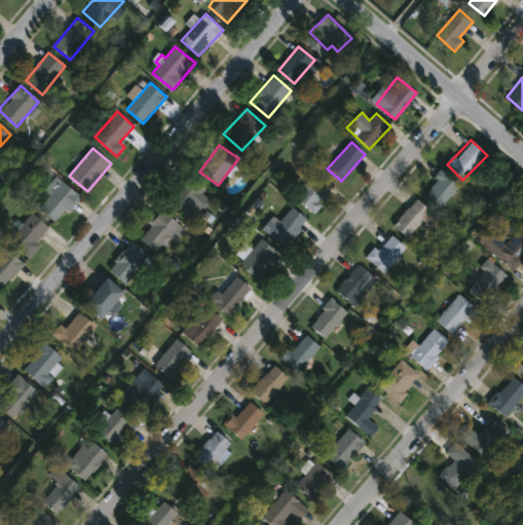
[(296,196),(321,172),(334,185),(319,200),(323,205),(313,214),(296,196)]
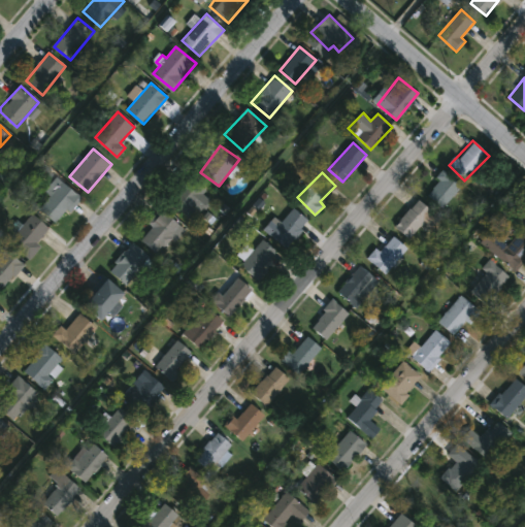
[(425,191),(446,172),(460,188),(440,207),(425,191)]
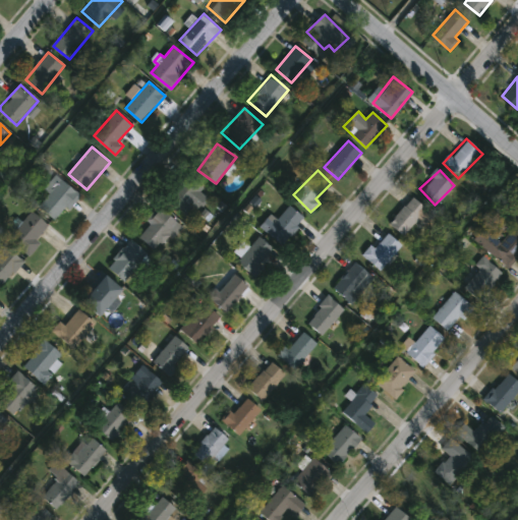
[(186,218),(166,197),(189,174),(209,194),(186,218)]
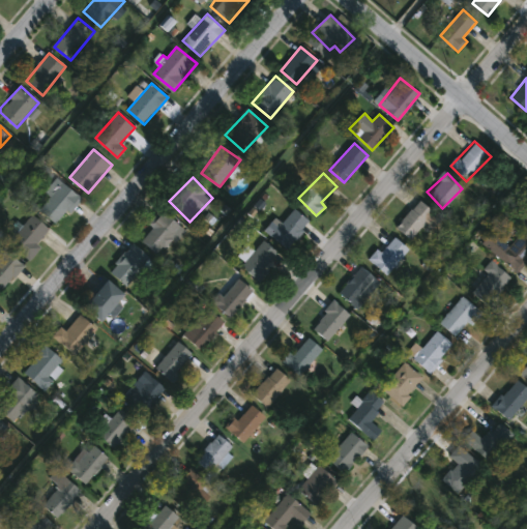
[(82,199),(56,224),(39,207),(65,181),(82,199)]
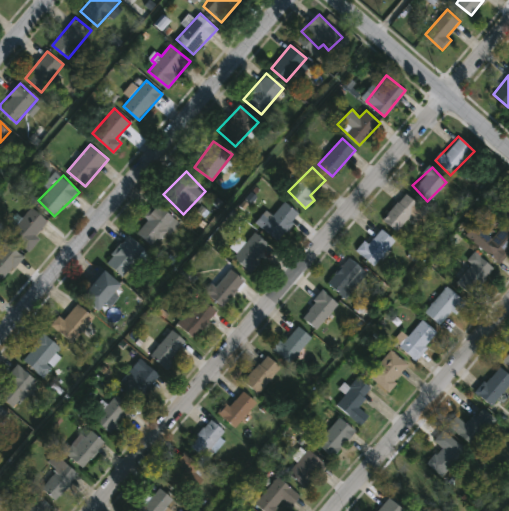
[(381,218),(405,193),(419,206),(395,231),(381,218)]
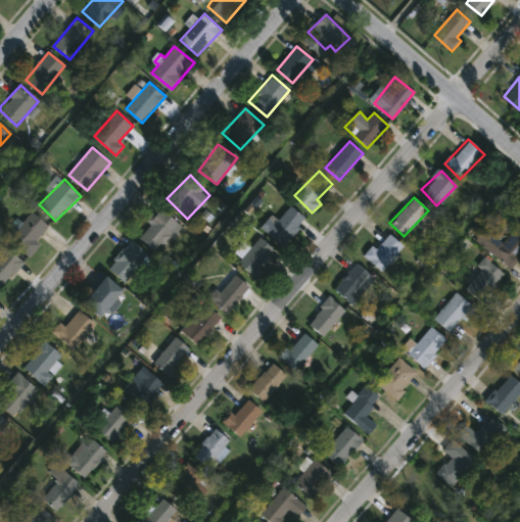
[(283,245),(268,233),(291,205),(305,218),(283,245)]
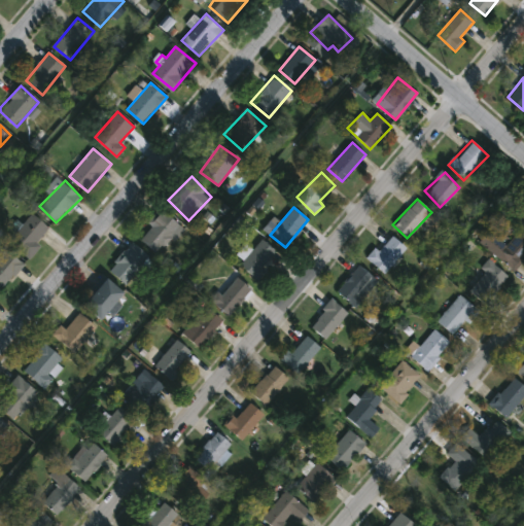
[(138,236),(164,211),(180,226),(154,252),(138,236)]
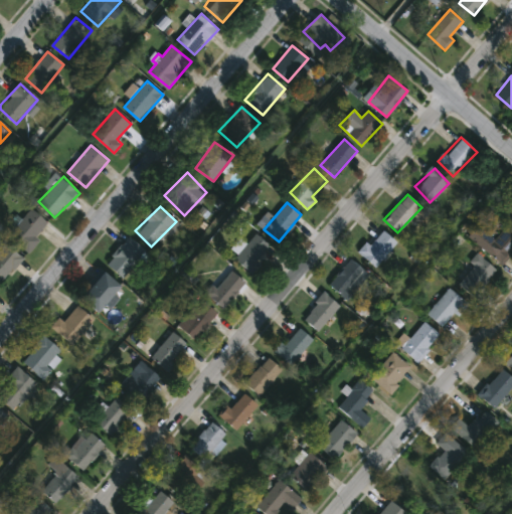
[(37,235),(41,238),(30,251),(10,234),(32,208),(48,221),(37,235)]
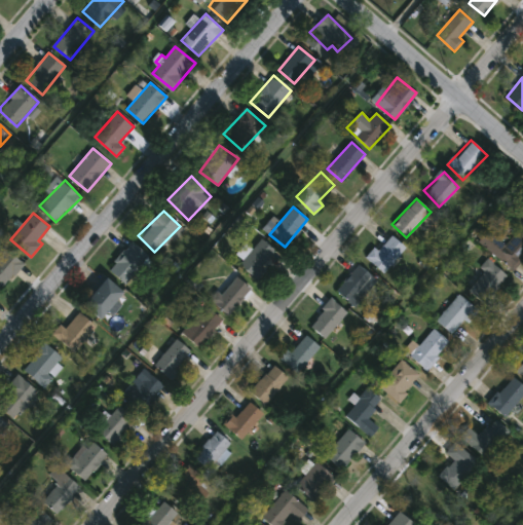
[(366,258),(389,232),(406,248),(383,272),(366,258)]
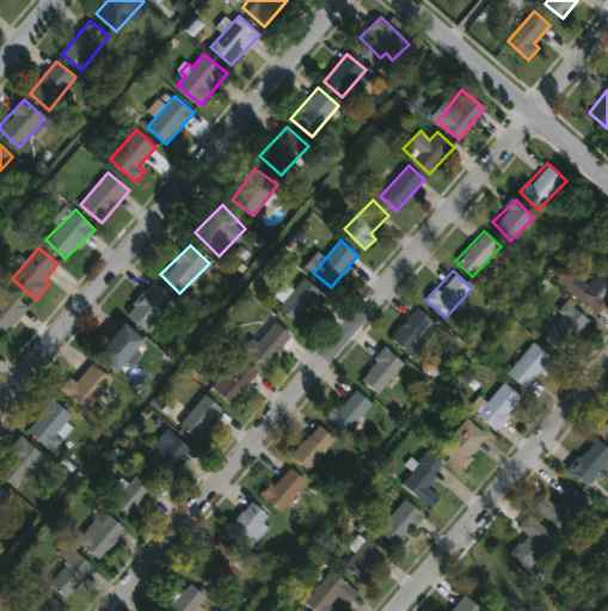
[(558,280),(566,270),(585,287),(600,272),(607,277),(607,300),(596,313),(558,280)]
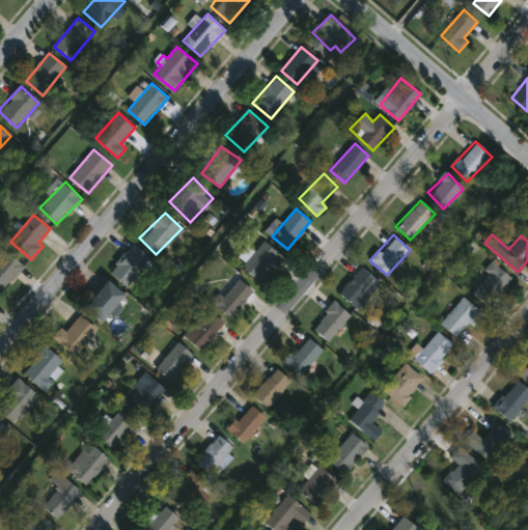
[(282,256),(258,281),(242,266),(266,241),(282,256)]
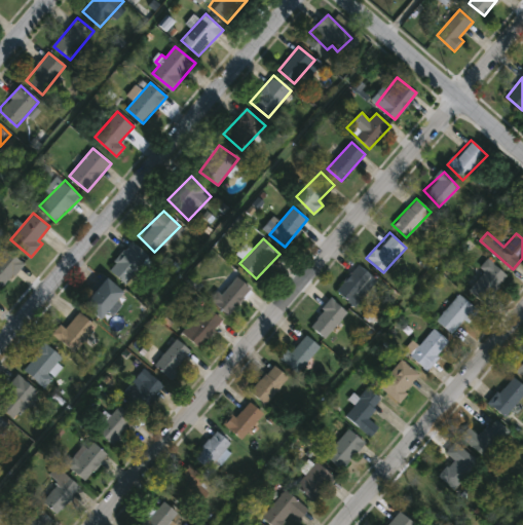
[(152,261),(126,287),(107,267),(133,241),(152,261)]
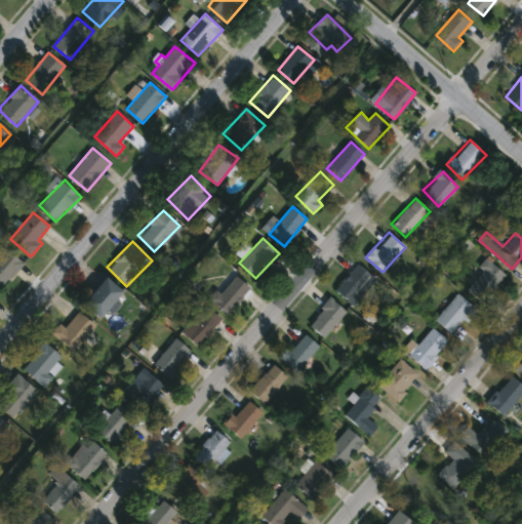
[(25,264),(0,288),(0,257),(9,248),(25,264)]
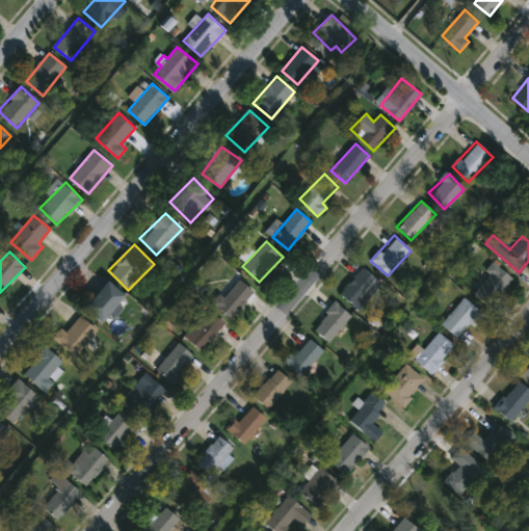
[(513,280),(492,301),(473,283),(495,261),(513,280)]
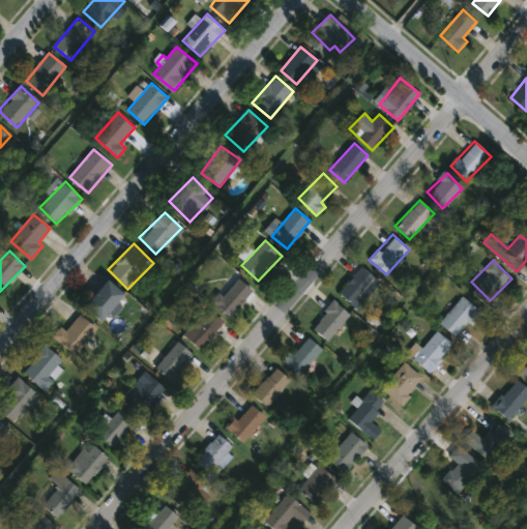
[(355,307),(338,290),(362,266),(380,284),(355,307)]
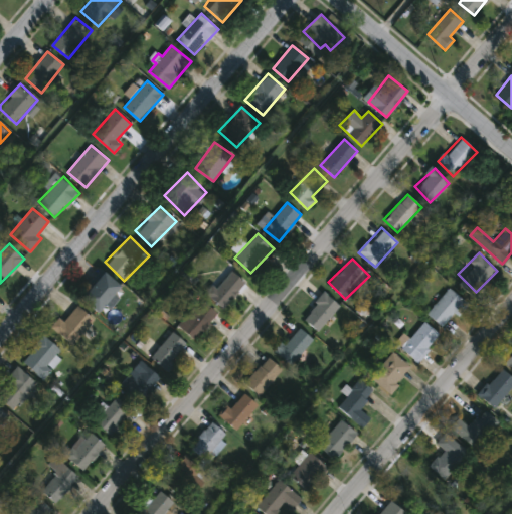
[(204,292),(228,267),(245,283),(222,308),(204,292)]
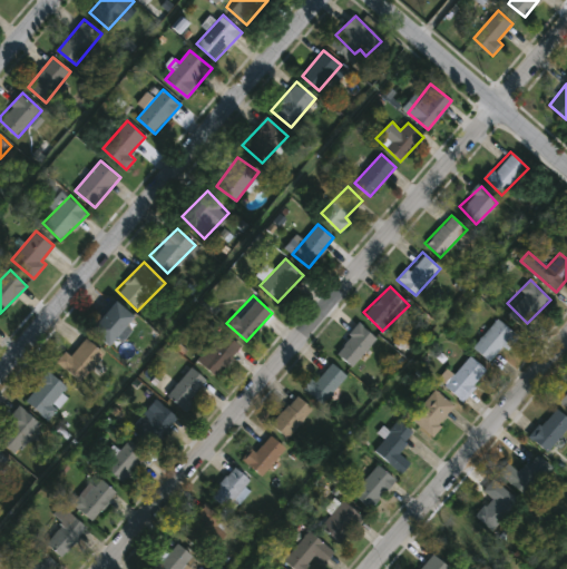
[(132,316),(106,345),(88,330),(114,300),(132,316)]
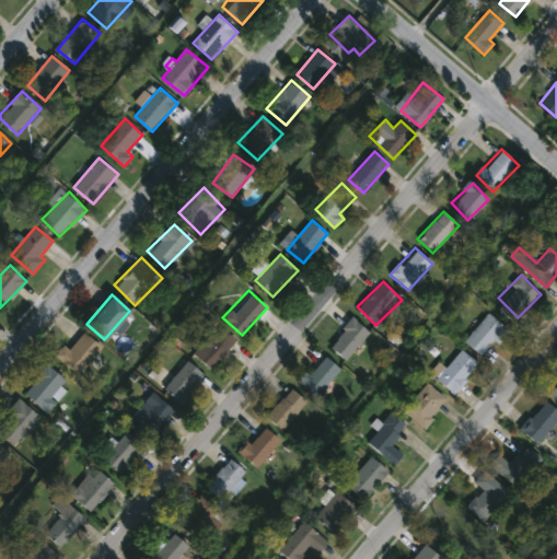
[(465,340),(490,313),(508,329),(483,357),(465,340)]
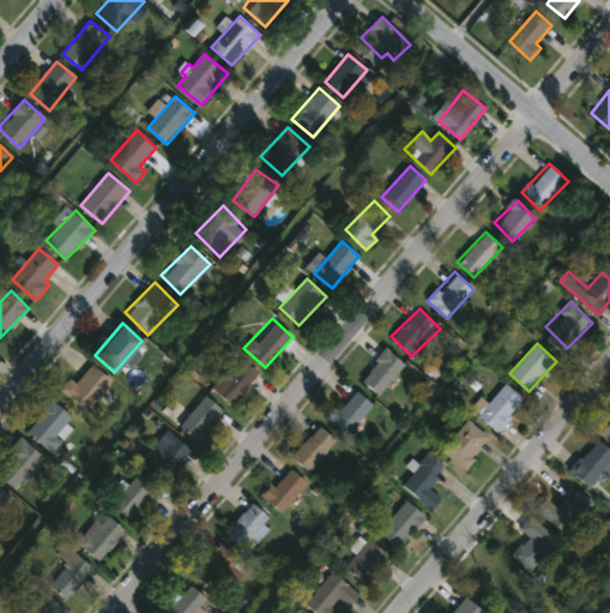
[(405,365),(378,395),(360,378),(387,348),(405,365)]
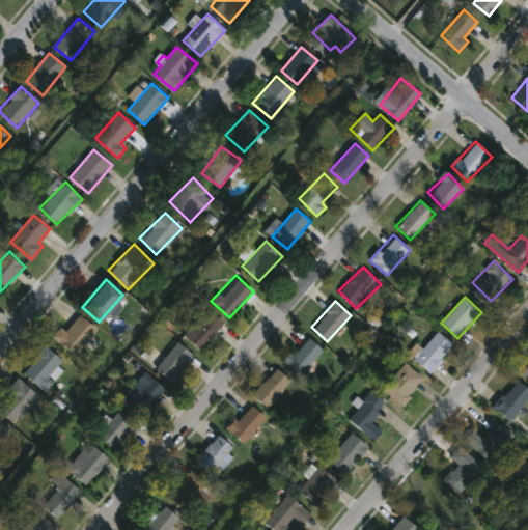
[(183,334),(209,308),(224,323),(198,350),(183,334)]
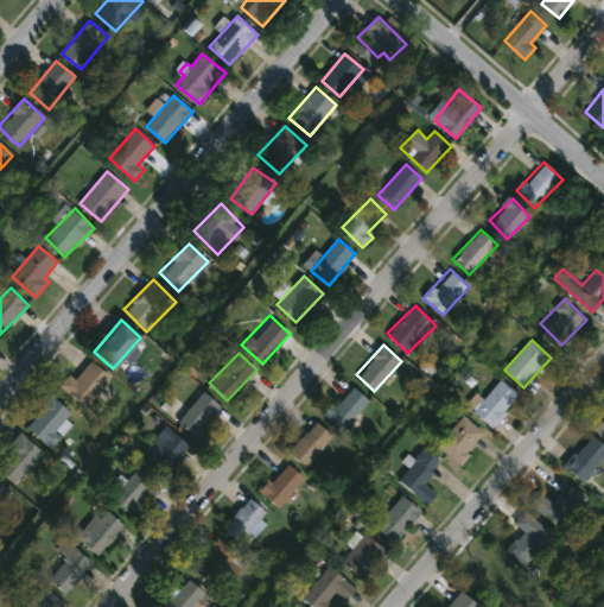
[(71,374),(75,378),(90,360),(112,378),(86,408),(61,386),(71,374)]
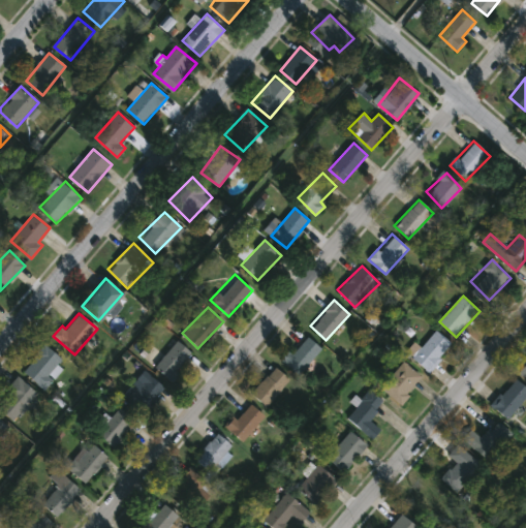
[(452,344),(427,370),(412,356),(437,331),(452,344)]
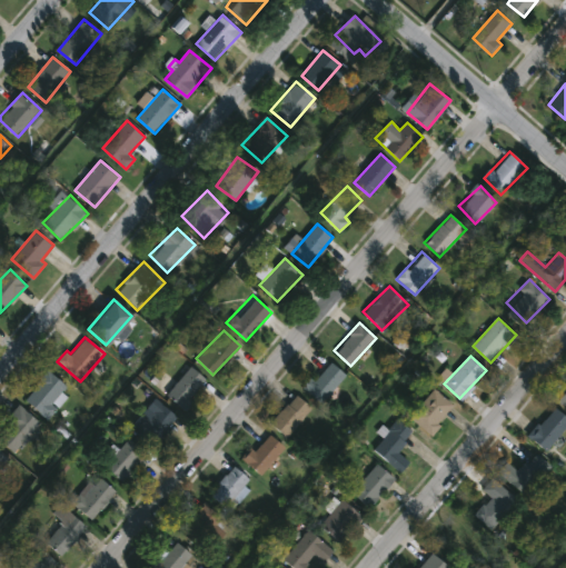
[(346,375),(323,404),(305,389),(327,360),(346,375)]
